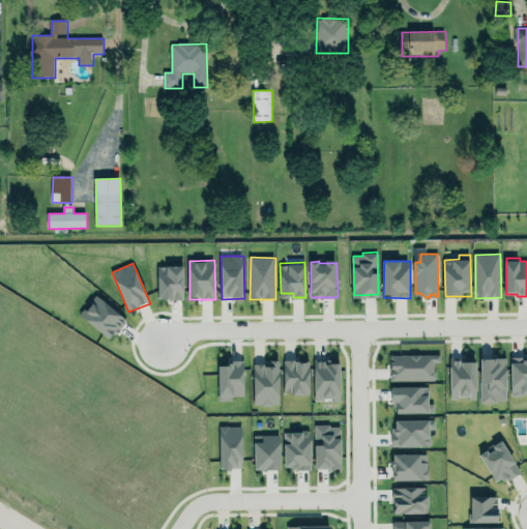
[(158,267),(159,300),(184,300),(184,267),(158,267)]
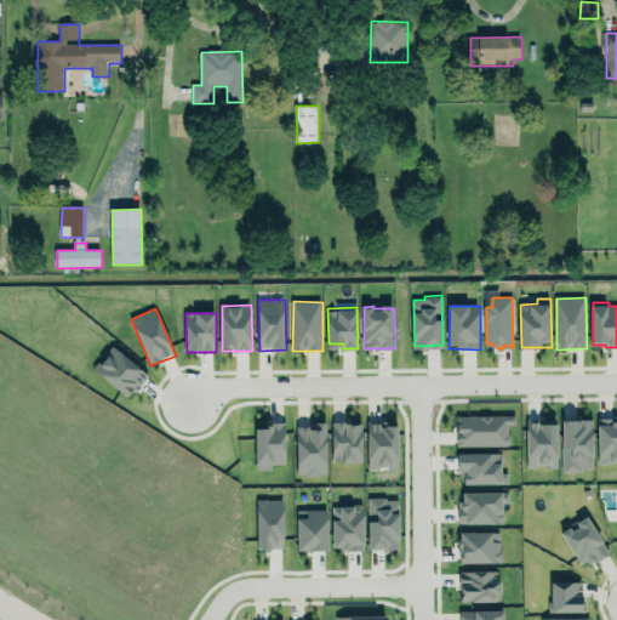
[(150,377),(115,347),(96,369),(130,400),(150,377)]
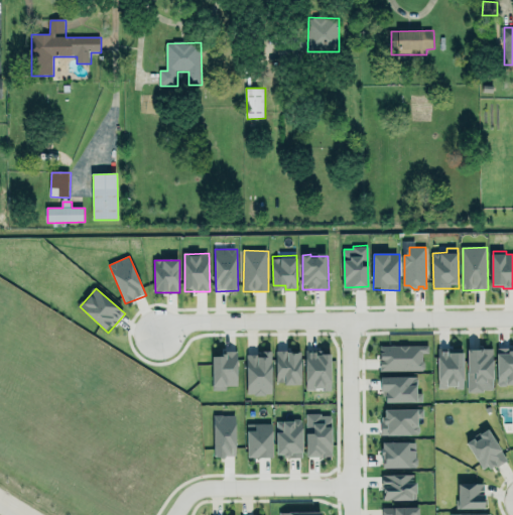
[(382,372),(425,371),(425,355),(430,354),(430,346),(381,347),(382,372)]
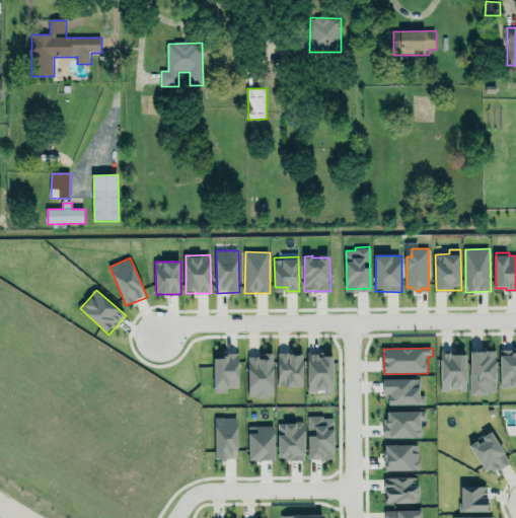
[(442,351),(442,390),(467,391),(467,352),(442,351)]
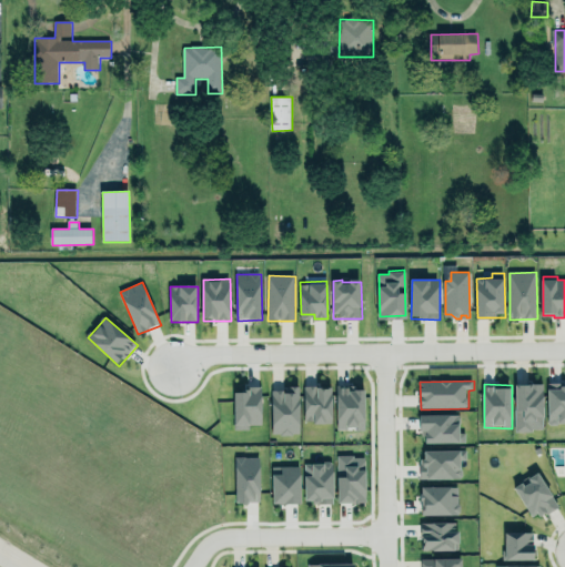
[(544,432),(544,385),(516,385),(516,432),(544,432)]
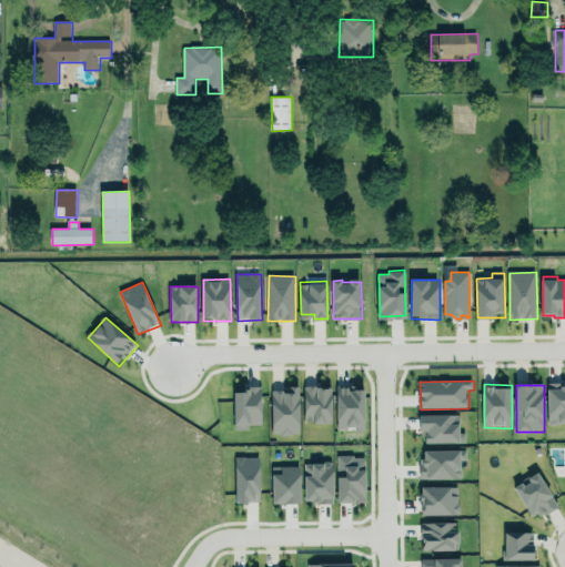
[(564,385),(548,385),(550,425),(564,424),(564,385)]
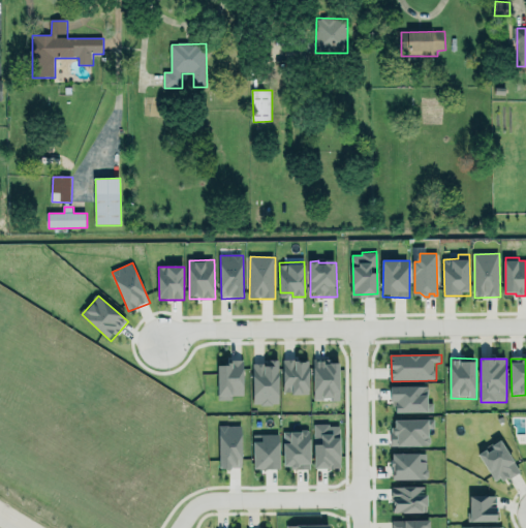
[(218,366),(219,401),(234,401),(234,397),(245,396),(245,361),(228,361),(229,366),(218,366)]
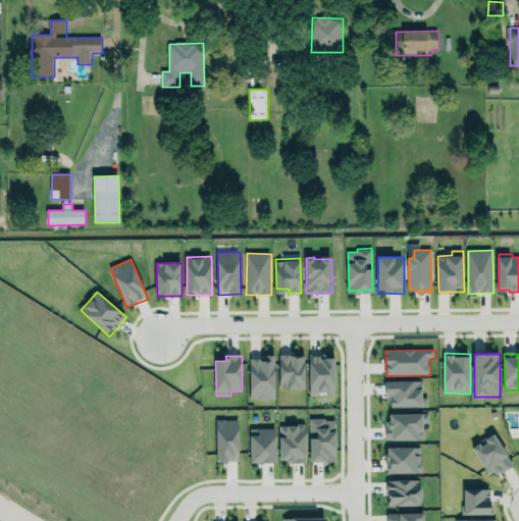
[(307,389),(306,356),(280,356),(281,389),(307,389)]
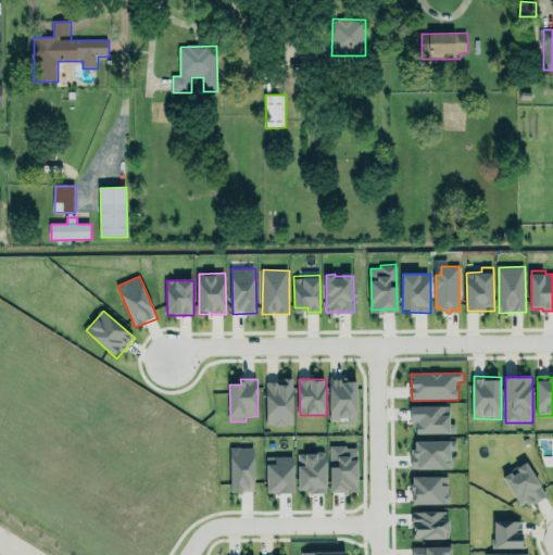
[(293,380),(267,381),(267,427),(294,426),(293,380)]
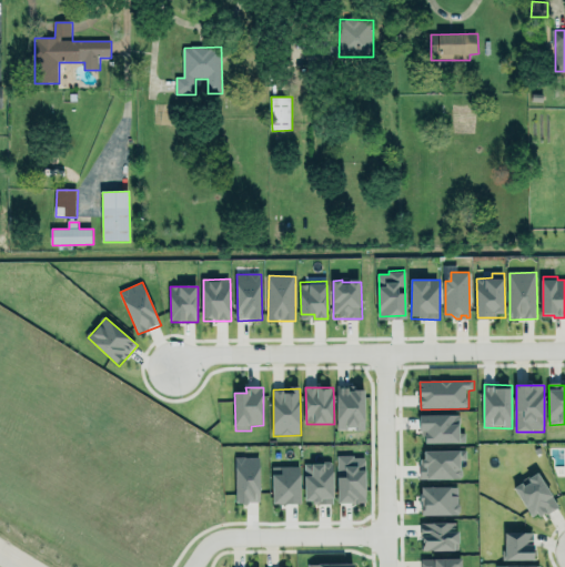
[(365,388),(338,388),(339,431),(366,431),(365,388)]
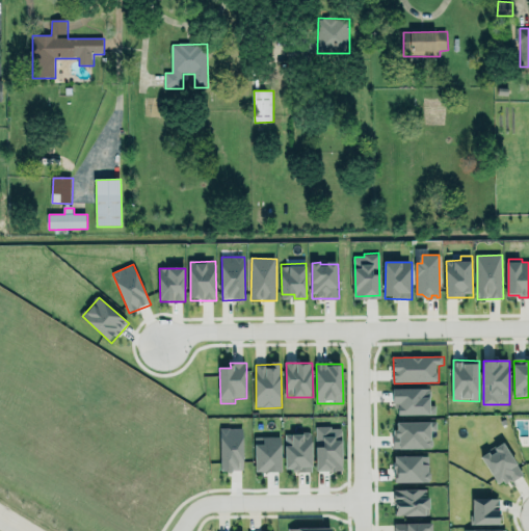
[(394,386),(394,400),(398,400),(399,413),(427,413),(430,410),(429,387),(425,386),(394,386)]
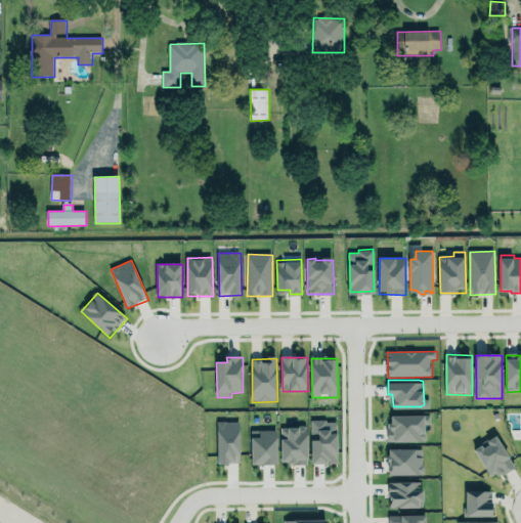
[(431,417),(390,416),(389,442),(426,443),(427,426),(431,426),(431,417)]
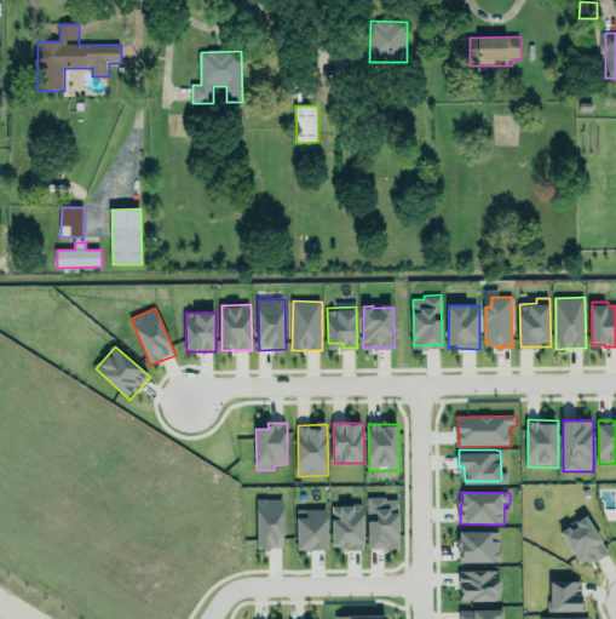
[(257,498),(283,498),(285,548),(258,548),(257,498)]
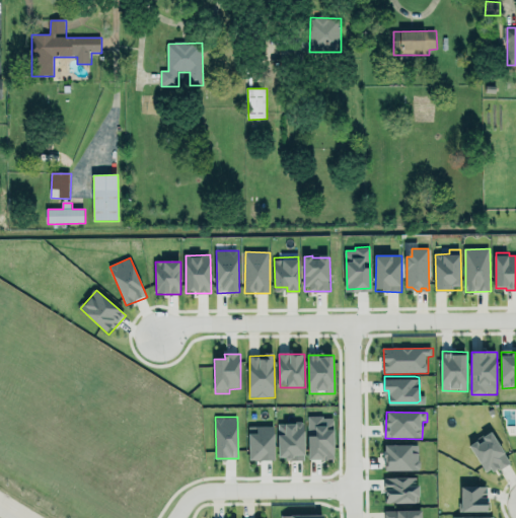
[(336,460),(335,418),(309,418),(309,460),(336,460)]
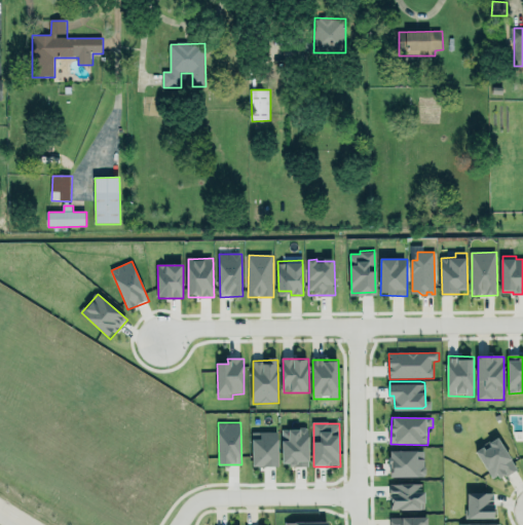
[(308,466),(309,429),(284,429),(283,466),(308,466)]
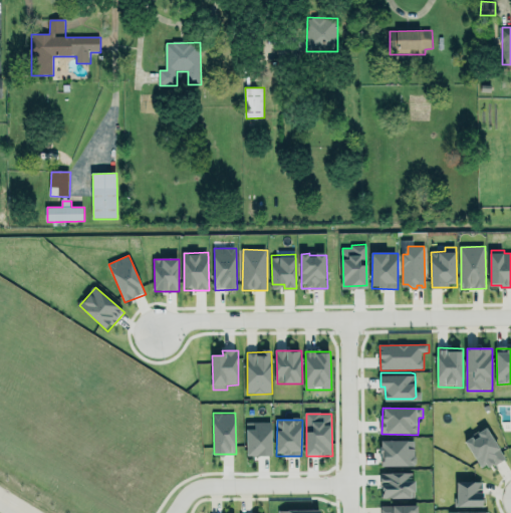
[(273,457),(272,423),(247,424),(248,457),(273,457)]
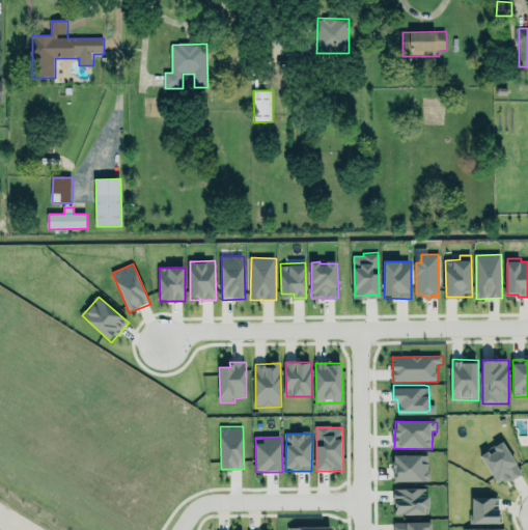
[(523,473),(504,443),(481,456),(500,486),(523,473)]
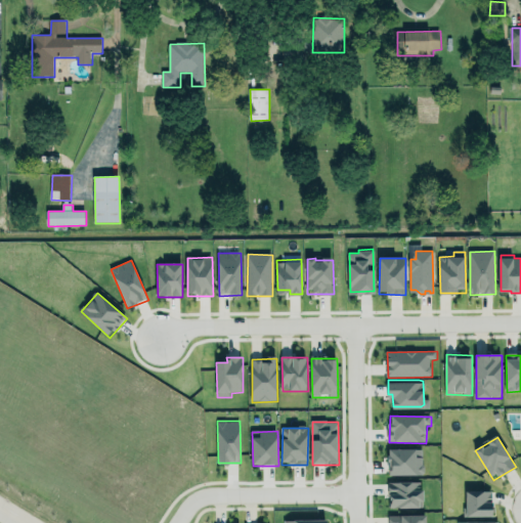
[(424,449),(389,450),(389,476),(425,475),(424,449)]
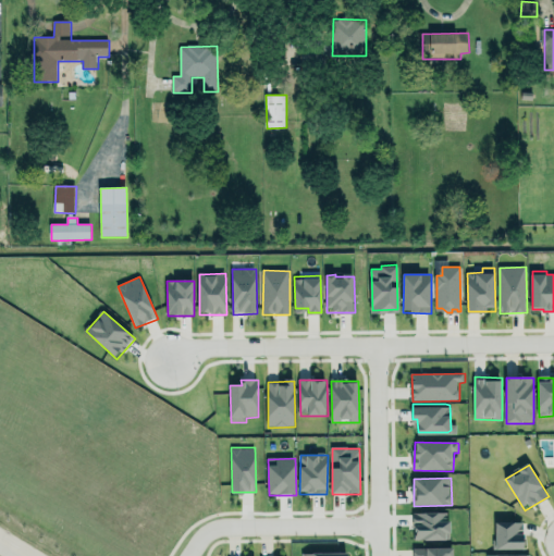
[(450,540),(450,513),(415,514),(416,541),(450,540)]
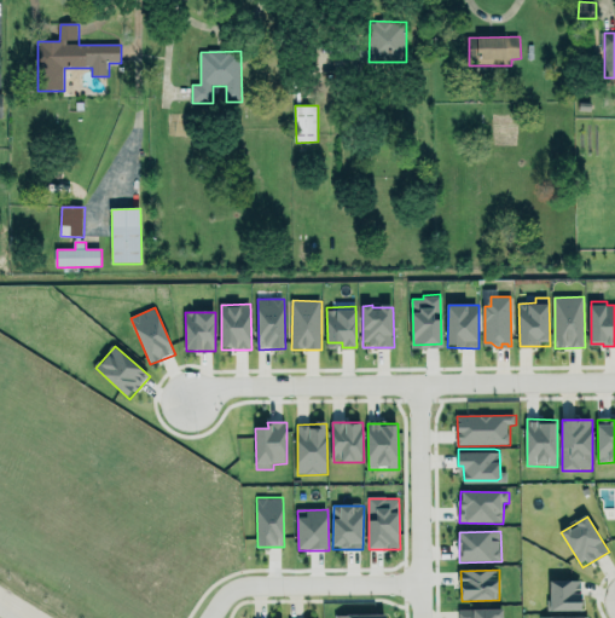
[(582,582),(551,581),(551,611),(581,611),(582,582)]
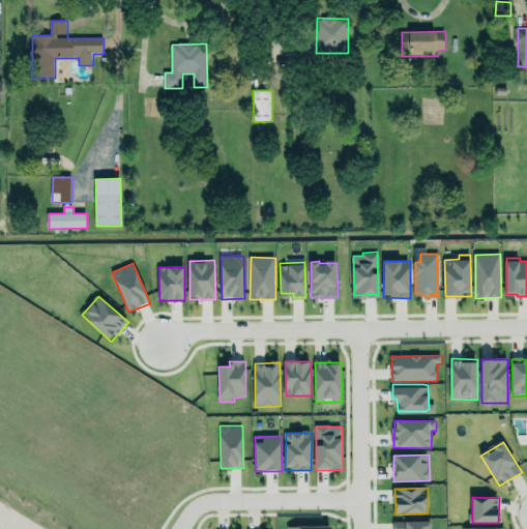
[(393,528),(393,521),(406,521),(406,519),(430,519),(430,527),(428,527),(428,528),(393,528)]
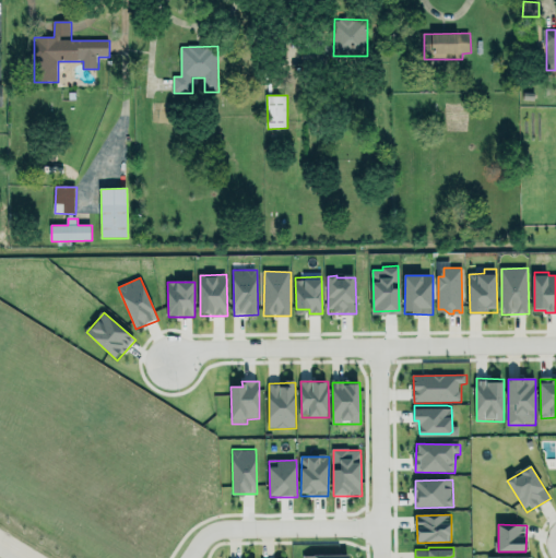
All buildings are outlined.
